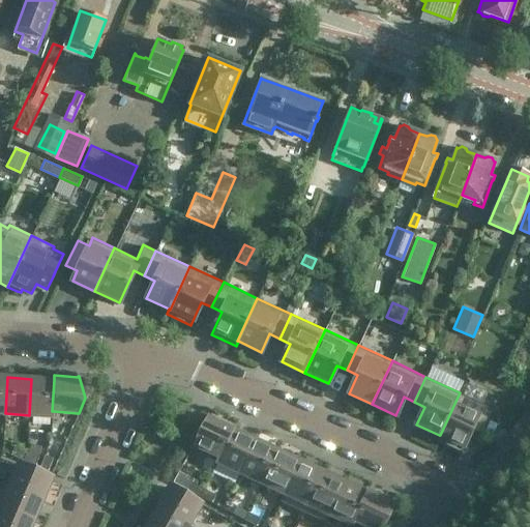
[(54,380),(31,379),(29,415),(53,416),(54,411),(52,411),(54,380)]
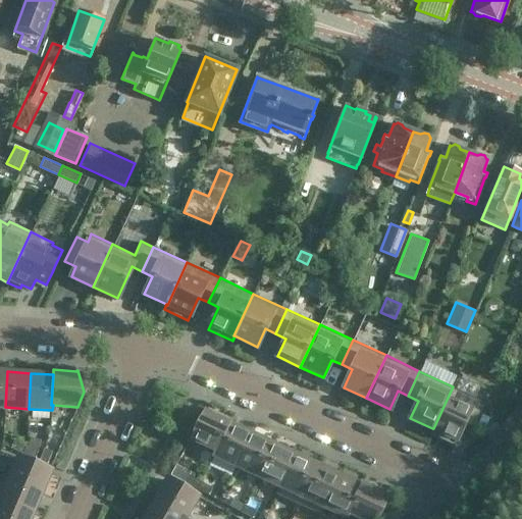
[(486,402),(453,386),(433,428),(432,428),(430,433),(454,445),(464,422),(475,427),(486,402)]
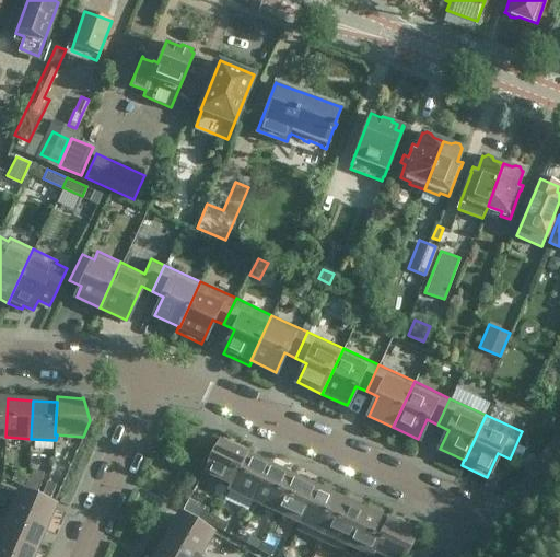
[(245,453),(246,454),(248,449),(224,438),(223,437),(212,456),(207,472),(208,472),(231,483),(245,453)]
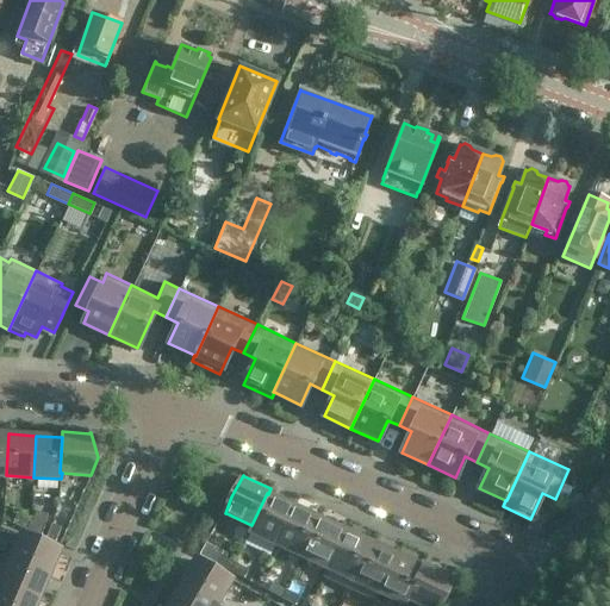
[(275,543),(293,506),(268,494),(267,493),(251,525),(248,531),(275,543)]
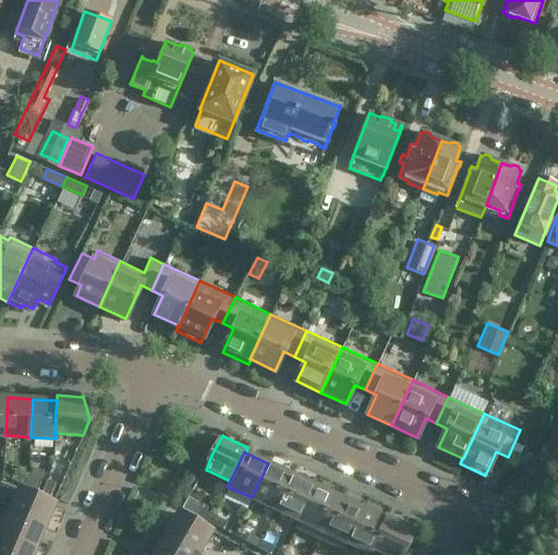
[(276,508),(291,474),(268,463),(252,497),(276,508)]
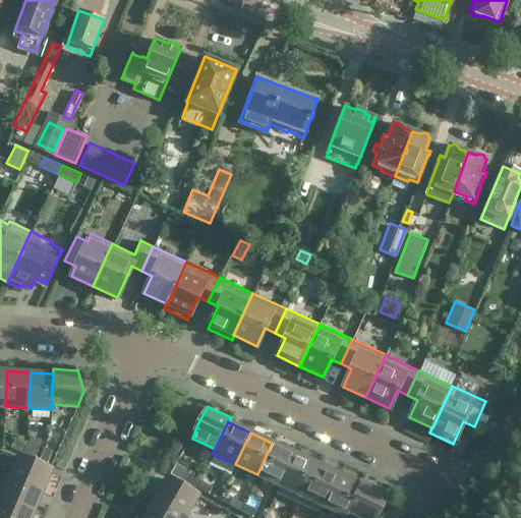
[(22,451),(25,444),(14,439),(11,446),(22,451)]
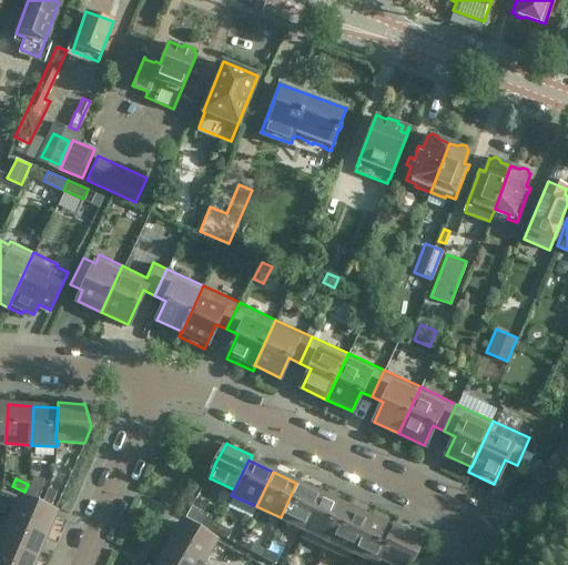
[(304,530),(321,494),(296,483),(281,517),(304,528),(304,530)]
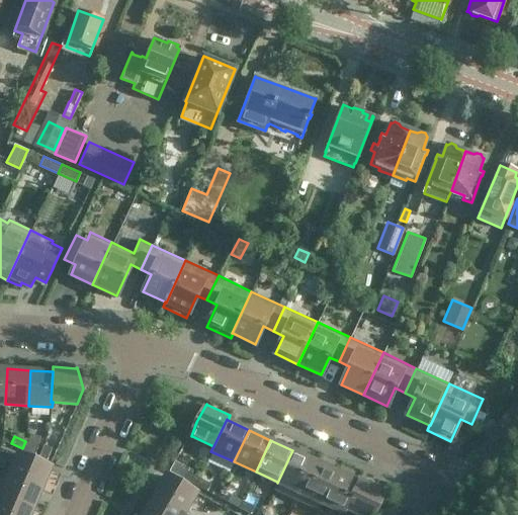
[(37,446),(25,441),(22,448),(34,453),(37,446)]
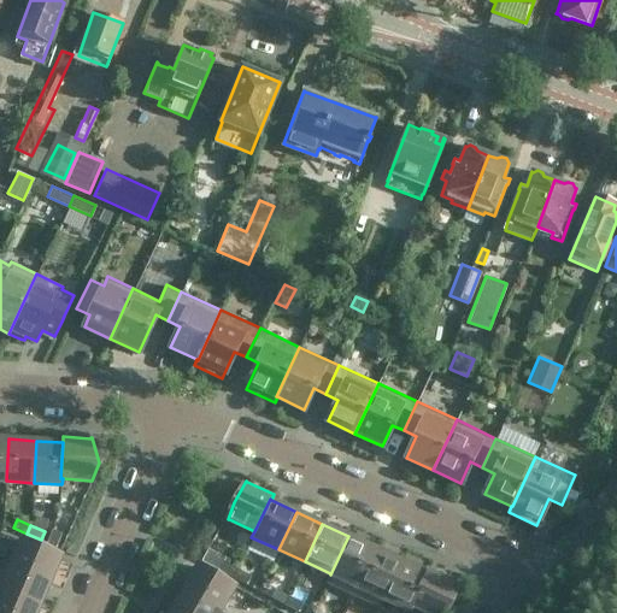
[(56,546),(62,531),(53,528),(47,542),(56,546)]
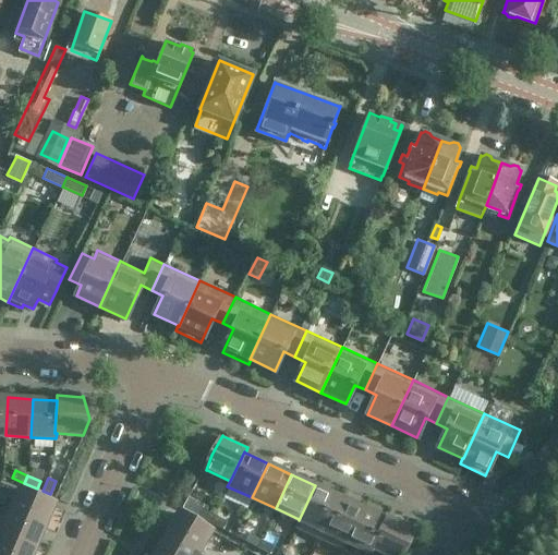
[(319,539),(339,496),(315,485),(299,520),(299,519),(294,527),(319,539)]
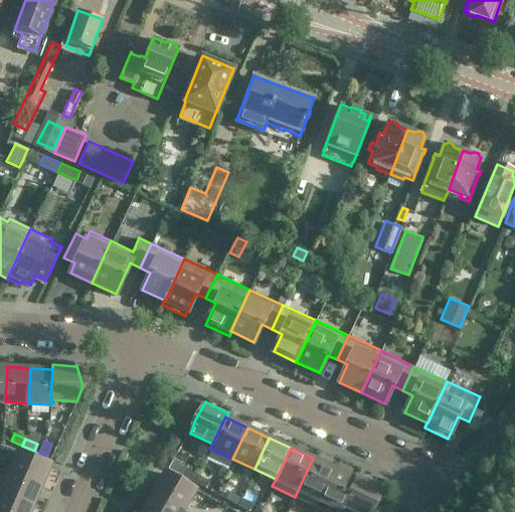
[(50,464),(18,451),(9,471),(41,485),(50,464)]
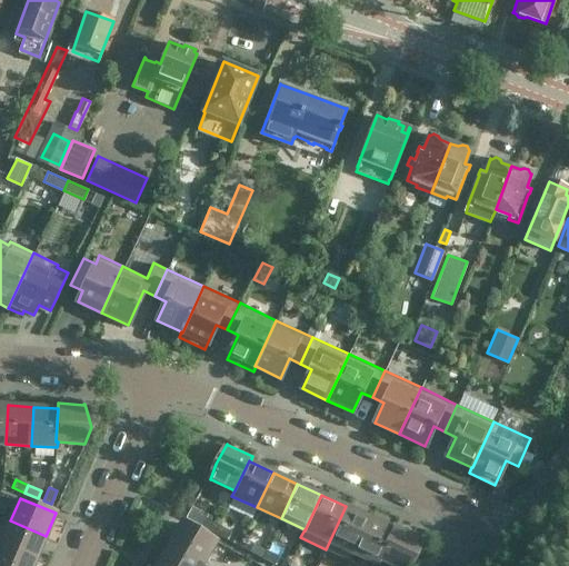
[(353,553),(370,517),(346,506),(326,549),(350,560),(355,553),(353,553)]
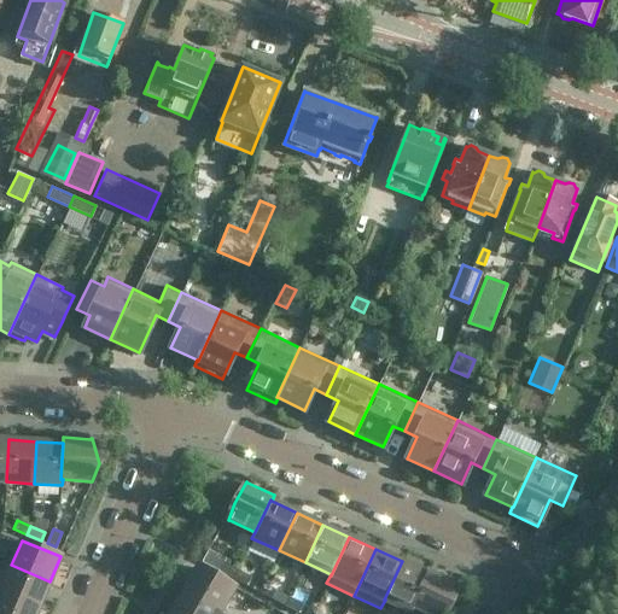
[(233,577),(238,568),(225,561),(220,569),(233,577)]
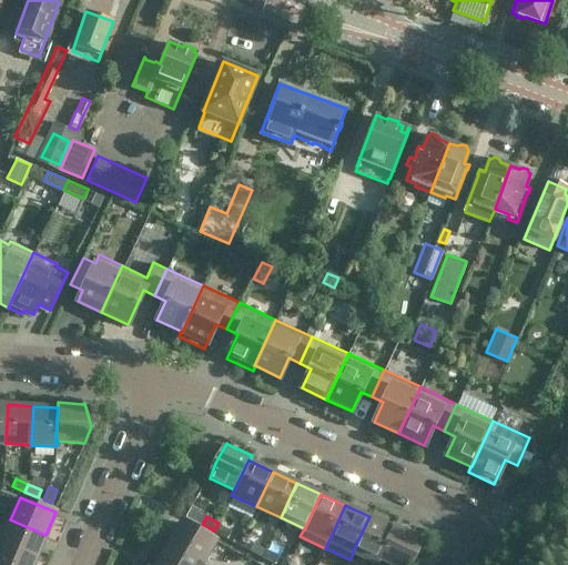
[(393,527),(369,516),(353,552),(354,552),(377,563),(381,558),(379,558),(393,527)]
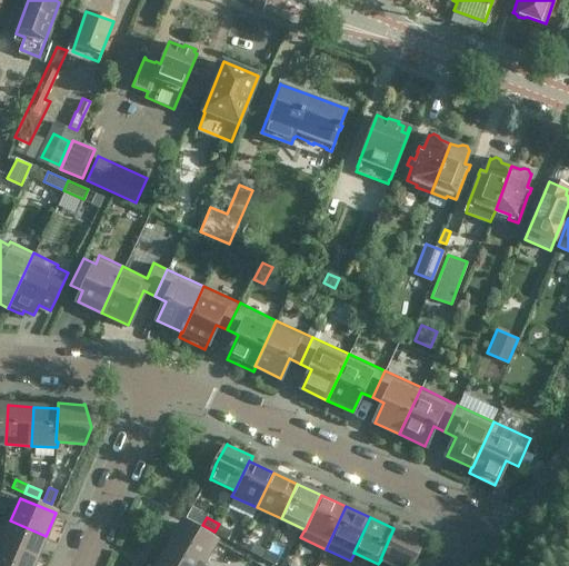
[(37,558),(46,536),(10,520),(0,543),(37,558)]
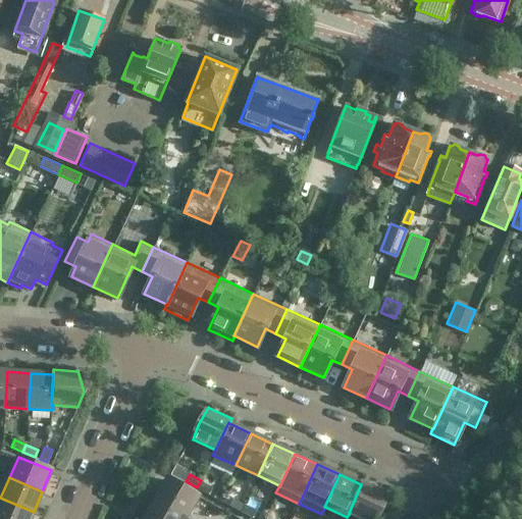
[(167,478),(155,498),(186,516),(198,496),(167,478)]
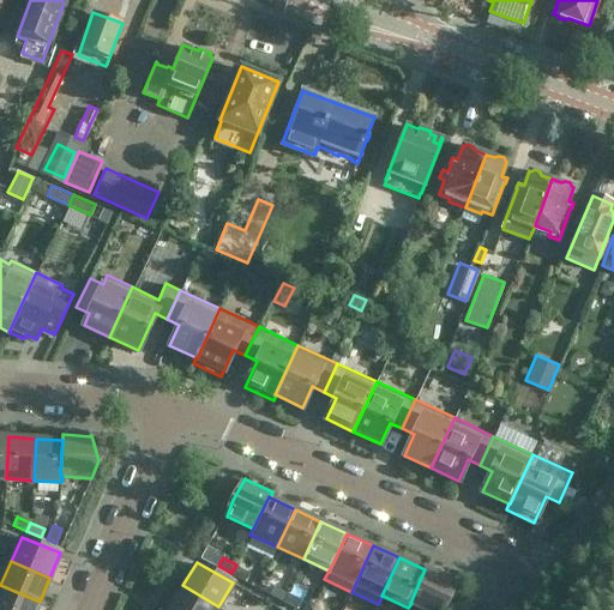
[(455,577),(452,575),(427,563),(425,569),(410,603),(411,603),(426,609),(440,609),(447,601),(455,577)]
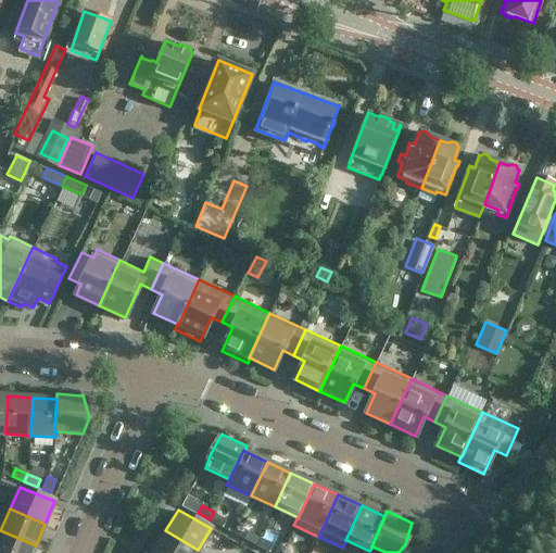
[(226,518),(214,512),(210,519),(222,526),(226,518)]
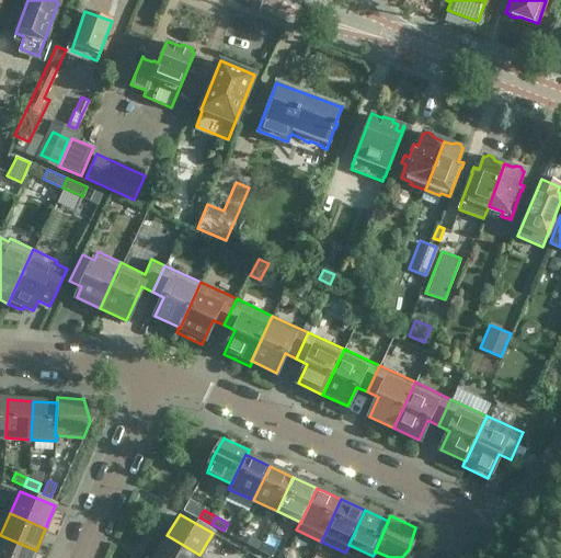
[(32,557),(36,550),(0,535),(0,536),(0,557),(32,557)]
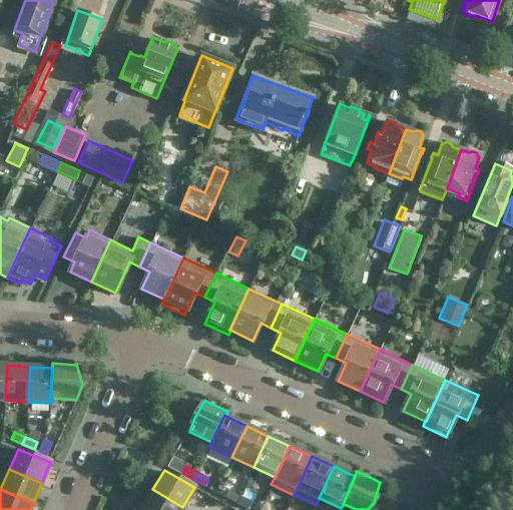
[(144,509),(180,509),(182,507),(152,489),(142,508),(144,509)]
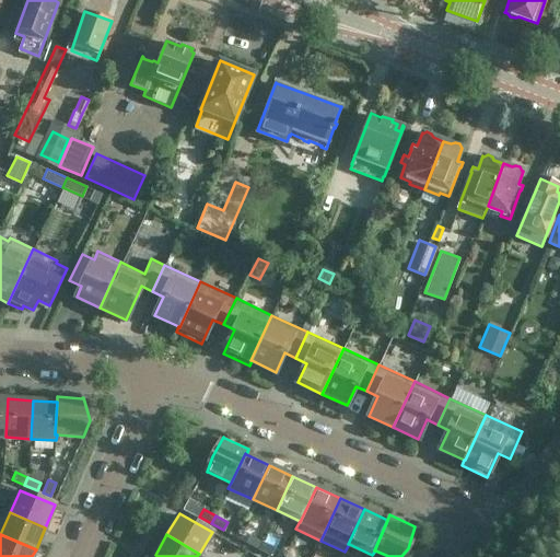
[(258,548),(263,541),(251,534),(246,542),(258,548)]
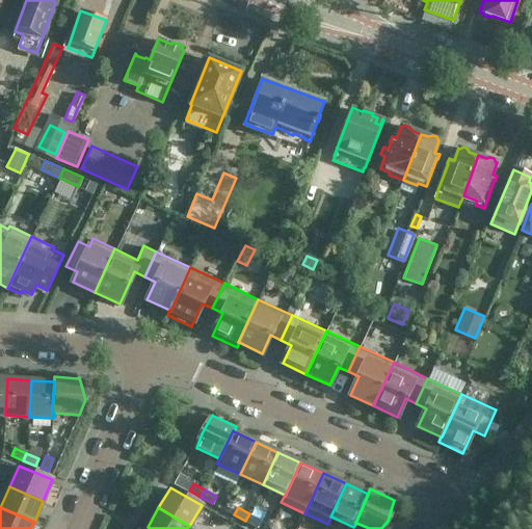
[(261,520),(249,513),(245,521),(257,526),(261,520)]
